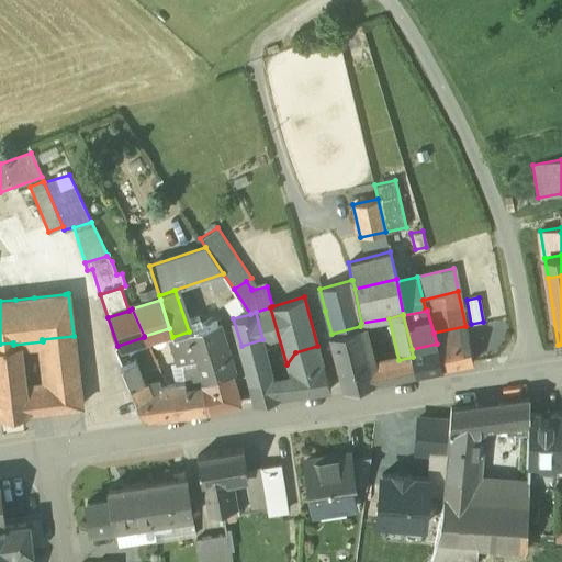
[(231,371),(216,323),(172,337),(169,338),(179,364),(197,359),(199,364),(200,364),(203,379),(231,371)]
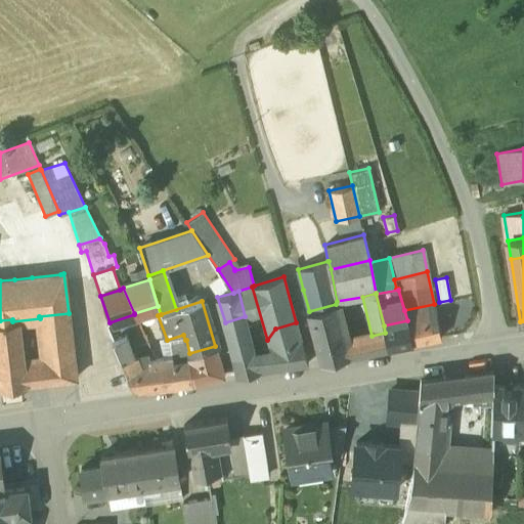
[(309,311),(308,311),(320,361),(349,356),(345,342),(336,304),(309,311)]
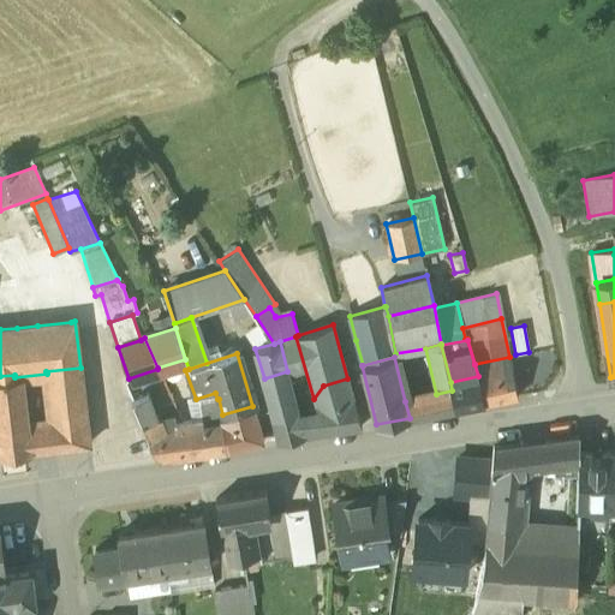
[(509,357),(475,364),(478,376),(483,402),(517,396),(509,357)]
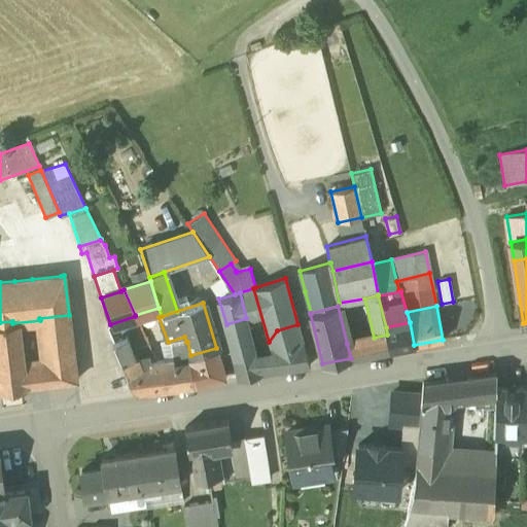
[(69,315),(39,318),(40,320),(45,360),(25,362),(28,386),(76,380),(69,315)]
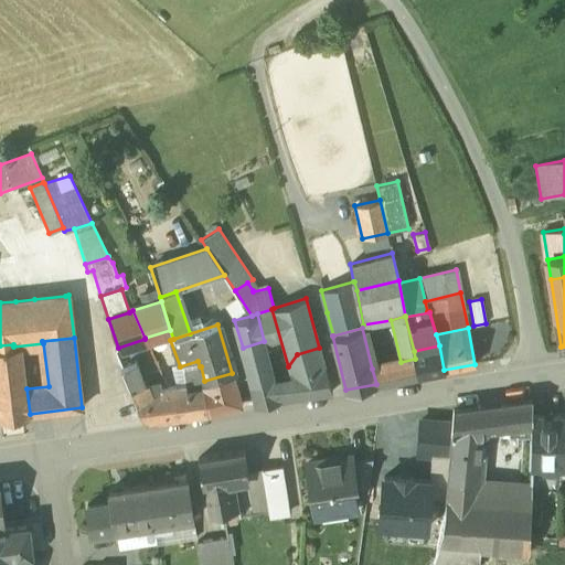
[(264,341),(243,348),(257,404),(297,396),(291,377),(274,381),(264,341)]
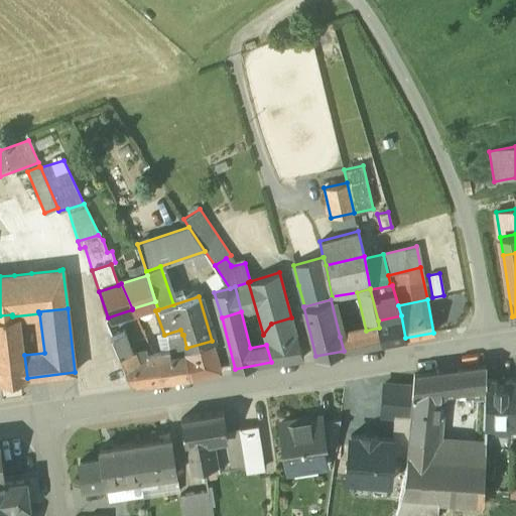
[(12,316),(12,314),(0,315),(0,381),(27,378),(24,355),(17,356),(12,316)]
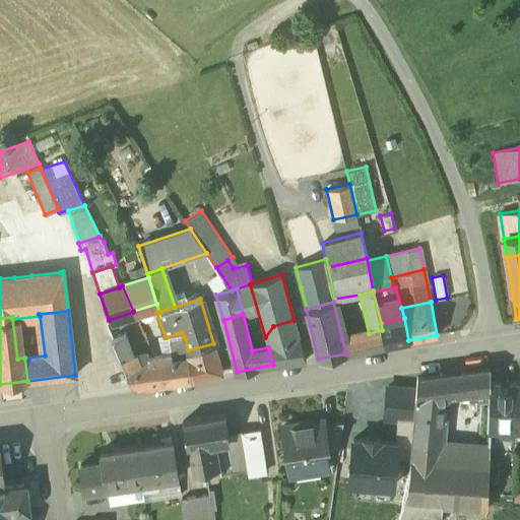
[(381,323),(382,330),(386,345),(408,340),(404,318),(381,323)]
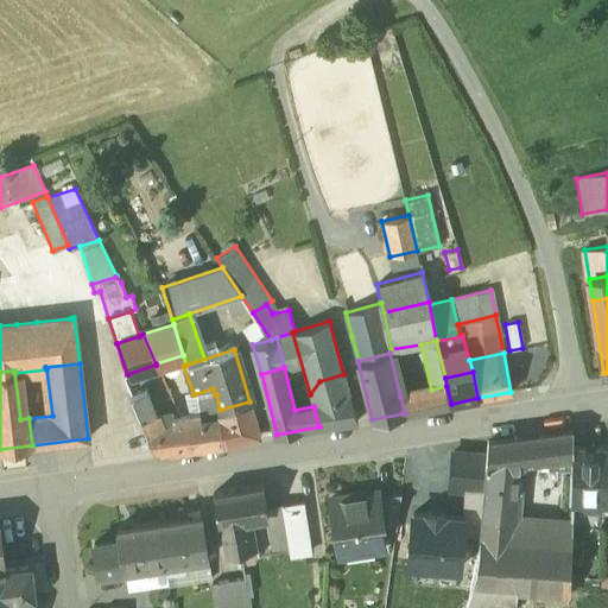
[(343,374),(320,381),(310,394),(314,406),(320,426),(320,428),(358,422),(343,374)]
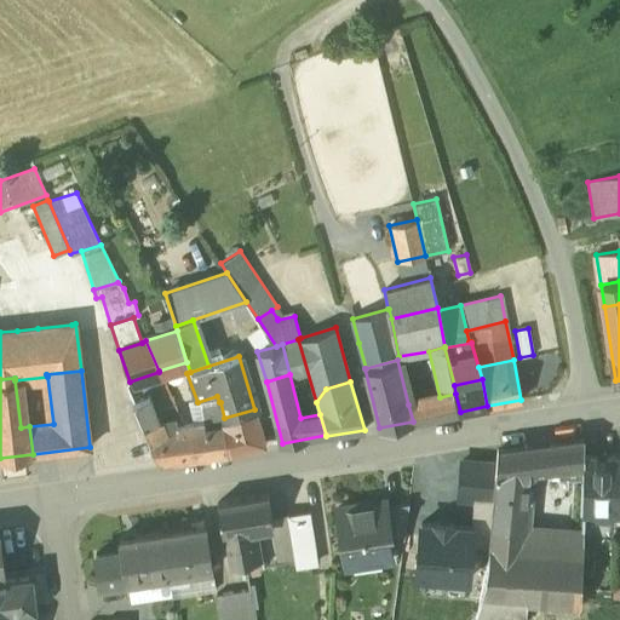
[(440,397),(408,405),(413,422),(460,412),(455,394),(440,397)]
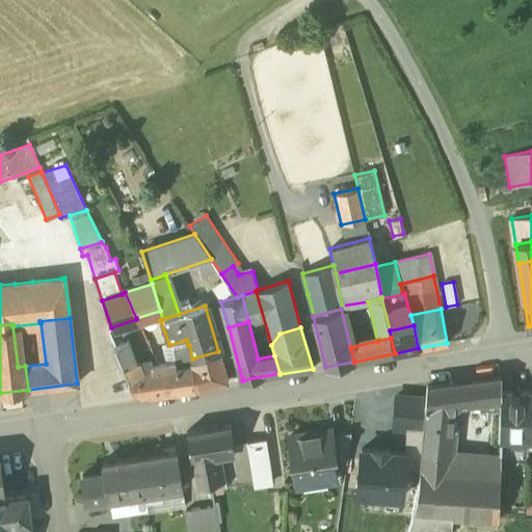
[(129,341),(114,346),(123,367),(129,366),(137,363),(137,362),(129,341)]
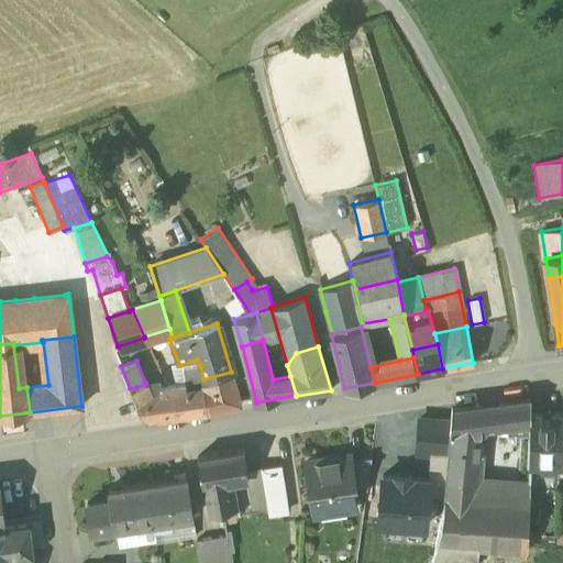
[(231,372),(203,379),(206,387),(200,388),(206,410),(210,409),(240,401),(231,372)]
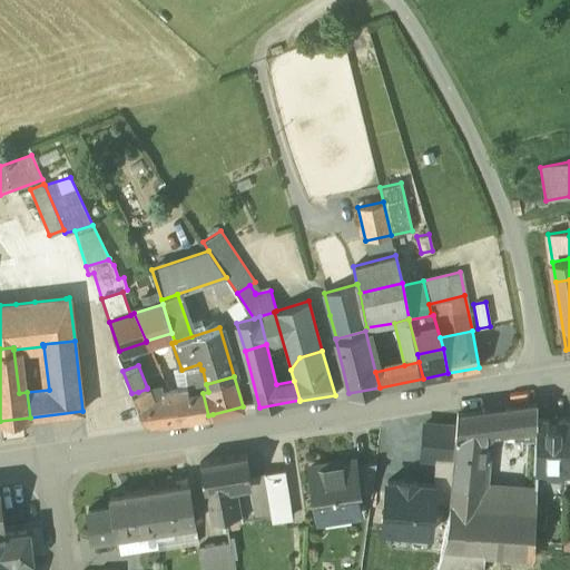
[(203,393),(164,399),(163,392),(147,387),(147,389),(138,392),(141,401),(149,400),(153,423),(208,415),(203,393)]
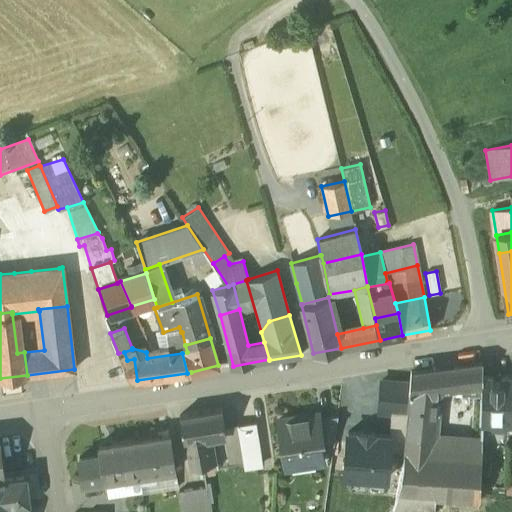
[(127,360),(124,352),(118,353),(131,381),(137,380),(134,359),(127,360)]
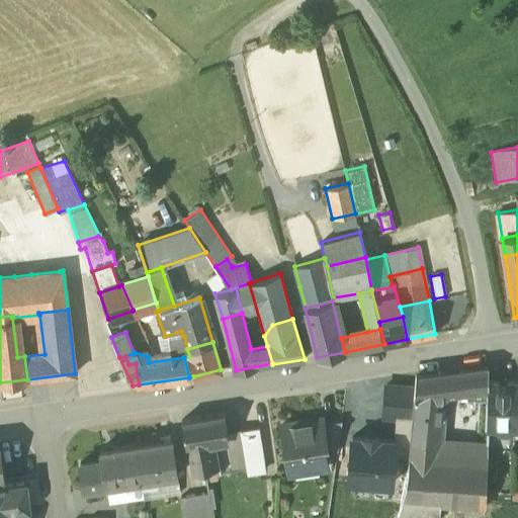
[(485,366),(459,369),(460,391),(465,390),(484,389),(484,387),(485,366)]
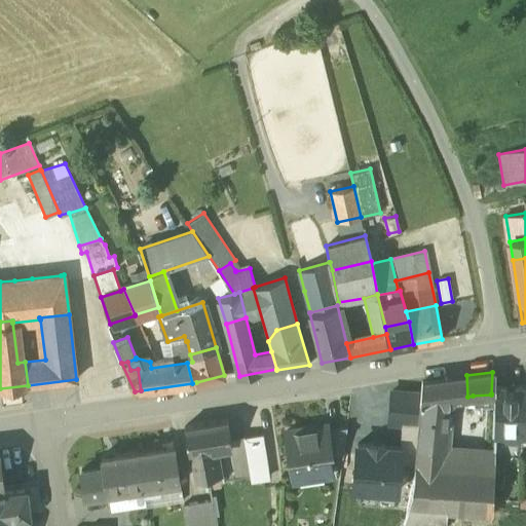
[(466,375),(421,381),(418,425),(418,434),(446,436),(449,399),(467,397),(466,375)]
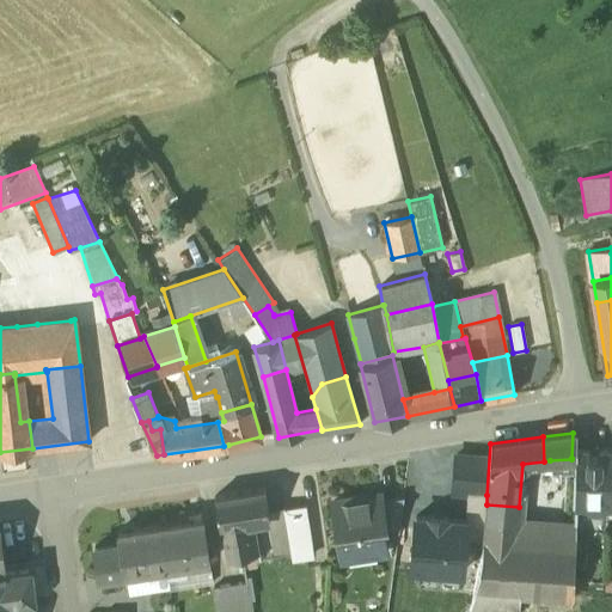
[(611,451),(599,451),(599,457),(588,457),(588,451),(576,451),(575,502),(611,503),(611,451)]
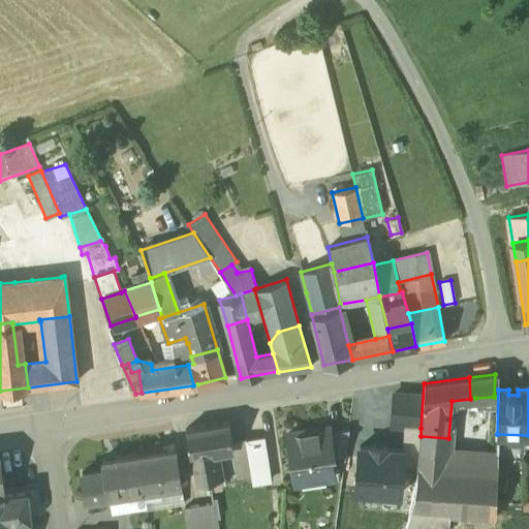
[(404,427),(421,428),(423,396),(395,395),(393,426),(404,427)]
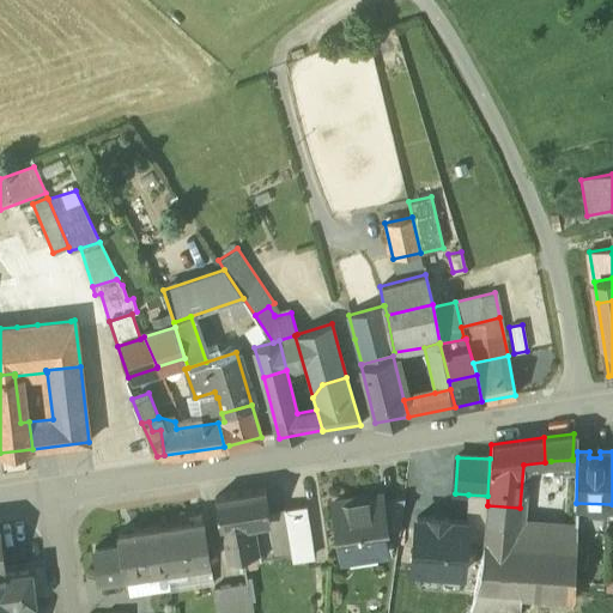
[(572,460),(551,461),(552,474),(562,474),(563,517),(560,523),(559,548),(576,550),(577,505),(574,505),(575,459),(572,459),(572,460)]
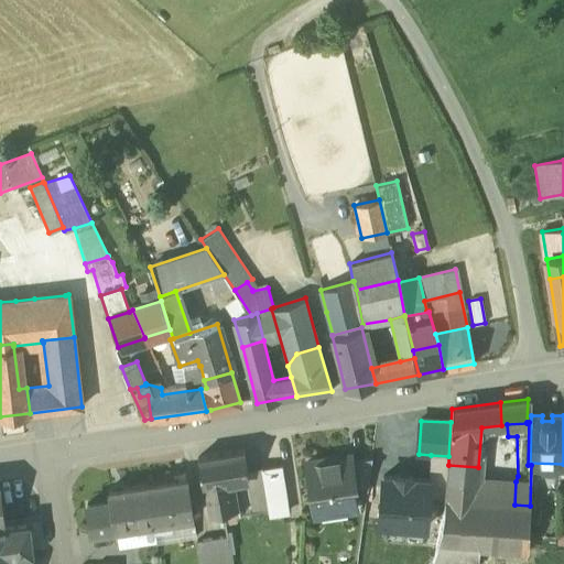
[(243,451),(197,458),(202,485),(204,485),(205,490),(209,517),(234,511),(229,480),(248,477),(243,451)]
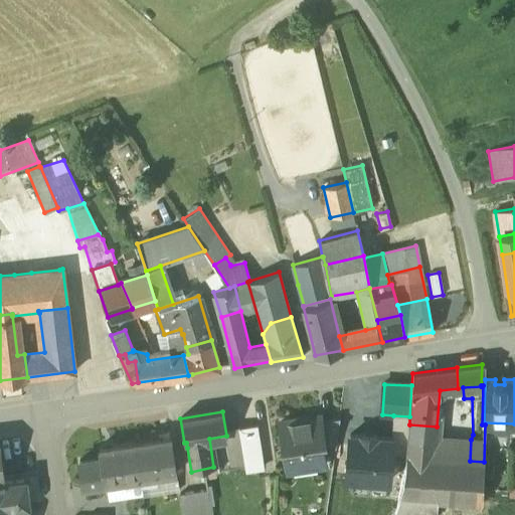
[(409,424),(409,416),(393,415),(392,439),(391,454),(407,455),(408,438),(409,424)]
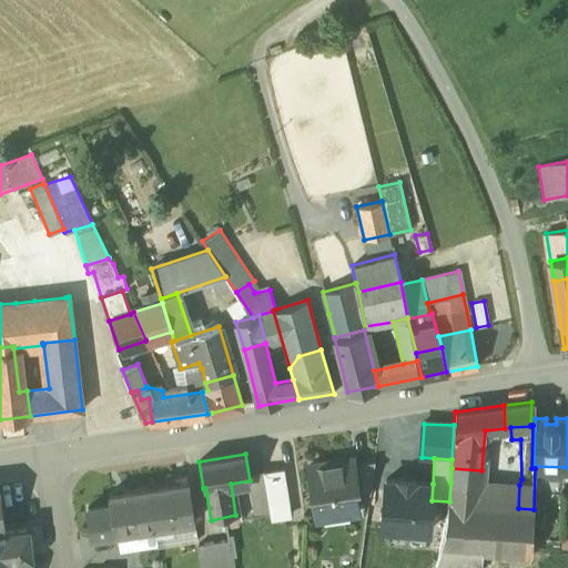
[(352,459),(308,466),(315,511),(353,506),(352,496),(358,495),(353,465),(352,459)]
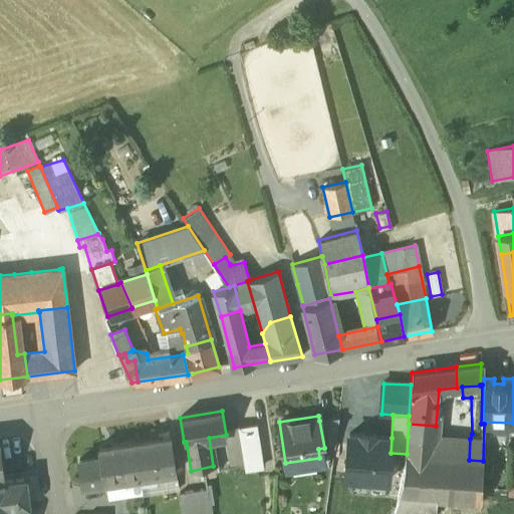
[(338,418),(319,421),(324,448),(334,447),(338,418)]
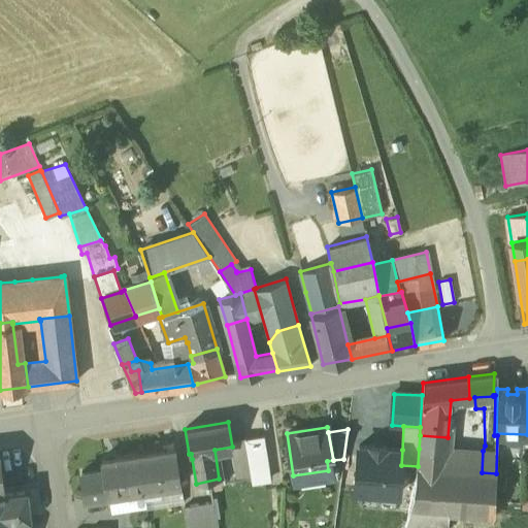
[(448,437),(420,435),(419,449),(447,451),(448,437)]
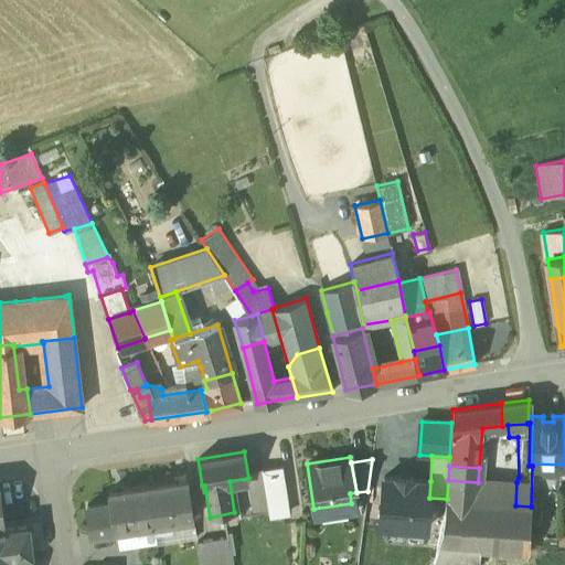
[(280,468),(263,470),(270,516),(288,514),(280,468)]
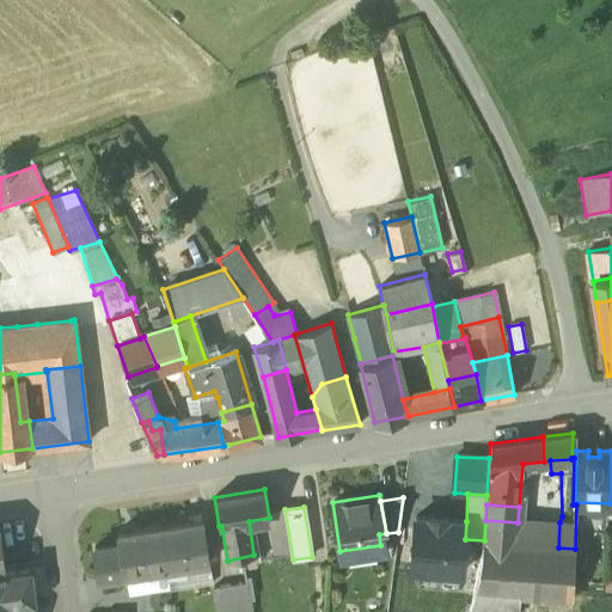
[(465,539),(466,521),(415,519),(411,570),(463,573),(465,539)]
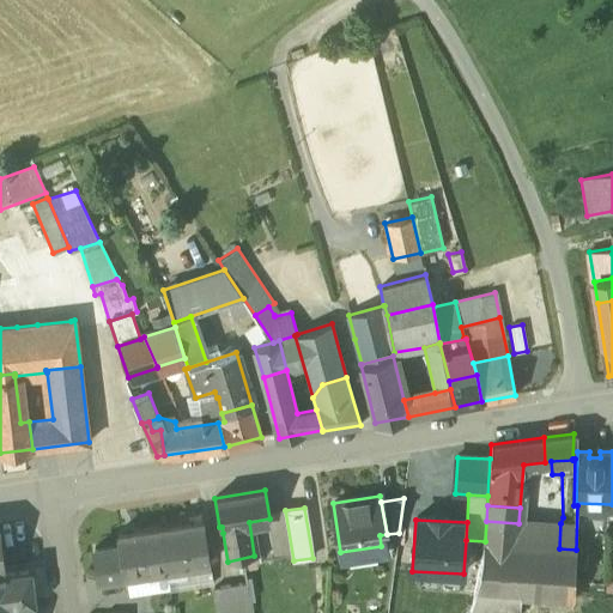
[(204,521),(161,527),(168,570),(170,590),(213,583),(204,521)]
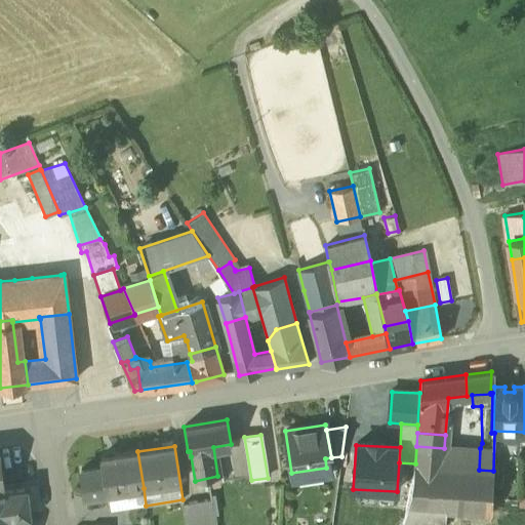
[(137,451),(101,457),(103,471),(107,494),(110,512),(146,506),(144,488),(137,451)]
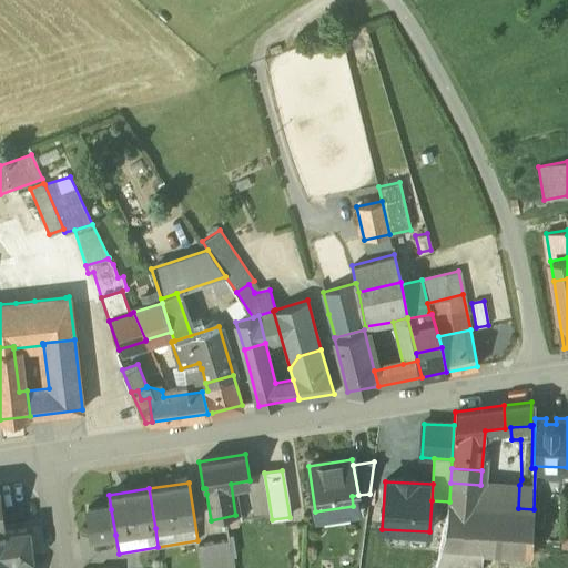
[(518,508),(448,503),(447,513),(440,546),(477,549),(531,554),(534,509),(518,508)]
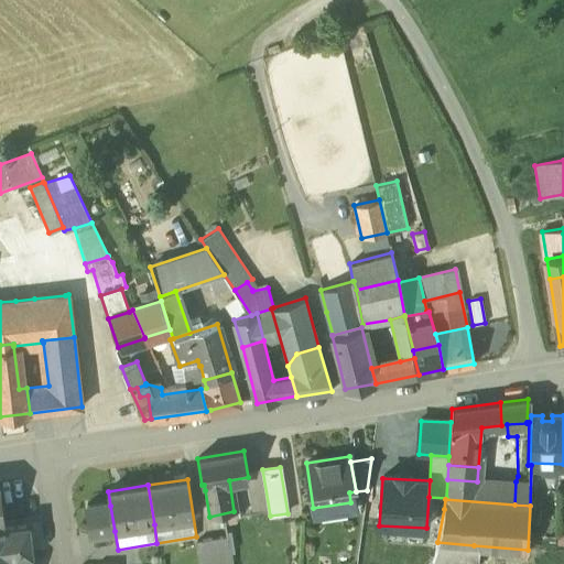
[(110,506),(87,509),(91,534),(115,531),(110,506)]
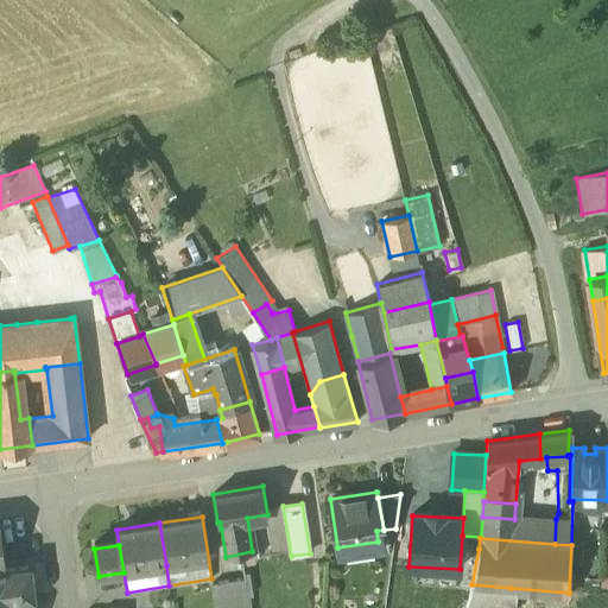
[(4,563),(0,563),(0,607),(18,607),(17,599),(35,596),(31,567),(5,571),(4,563)]
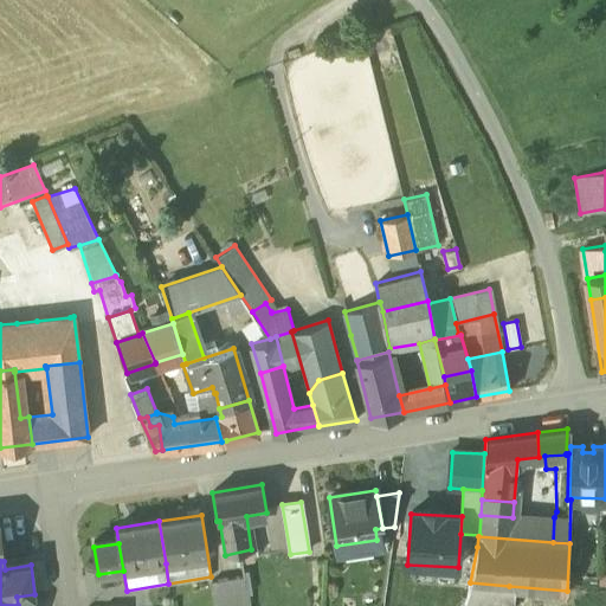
[(249,605),(244,577),(212,581),(214,605),(249,605)]
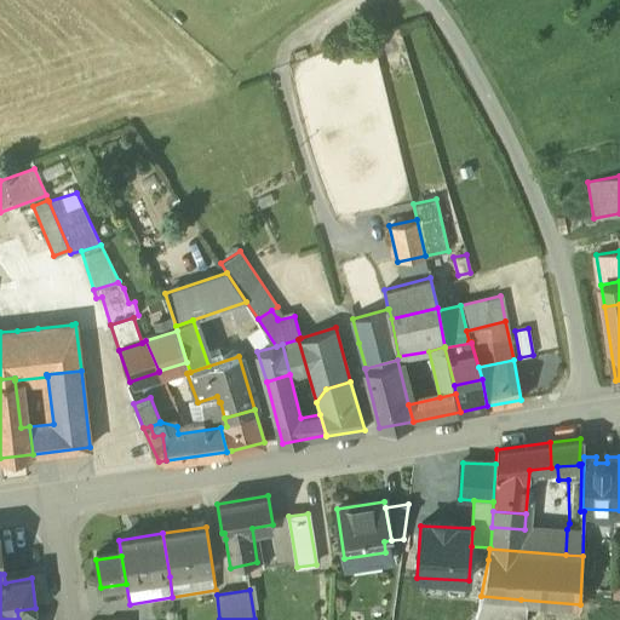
[(520,619),(521,600),(481,596),(480,602),(475,619),(520,619)]
